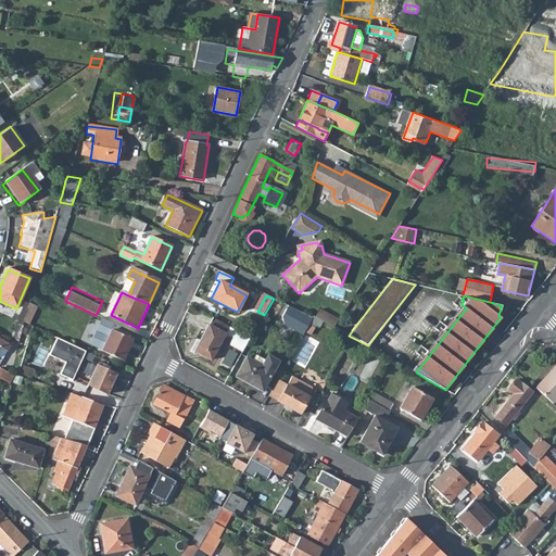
[(30,303),(23,321),(29,325),(37,306),(30,303)]
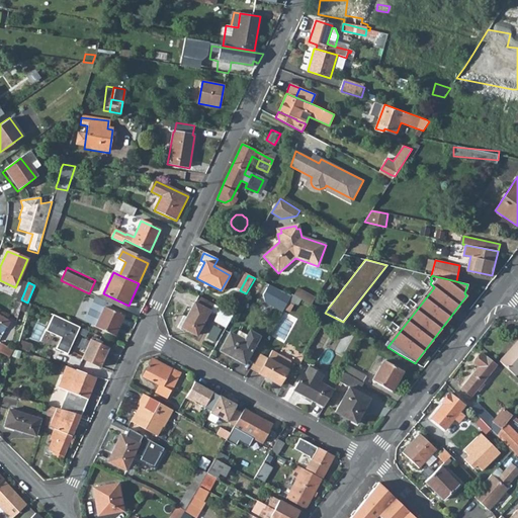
[(274,308),(283,313),(288,303),(291,297),(282,292),(274,308)]
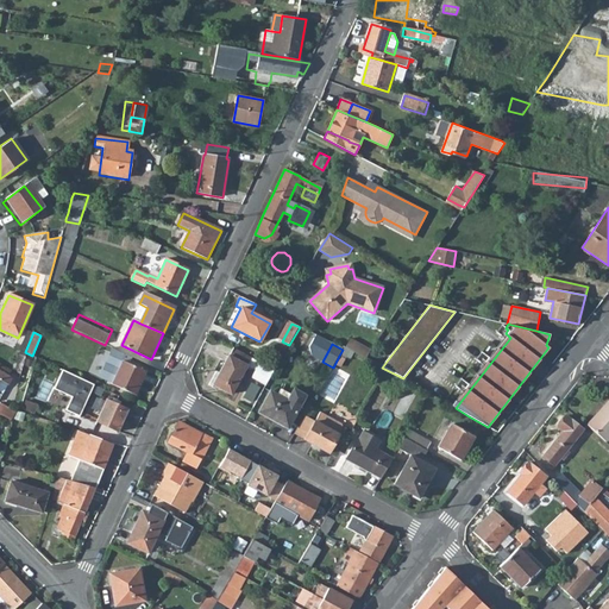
[(343,350),(339,356),(350,362),(355,353),(344,347),(343,350)]
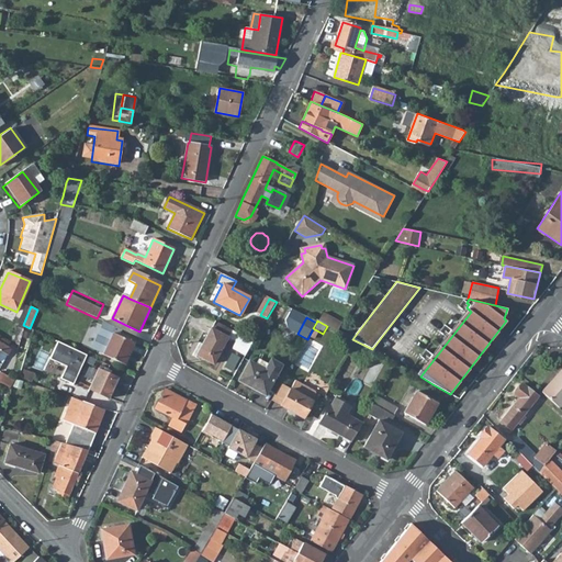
[(102,323),(91,348),(124,364),(134,344),(120,337),(122,330),(102,323)]
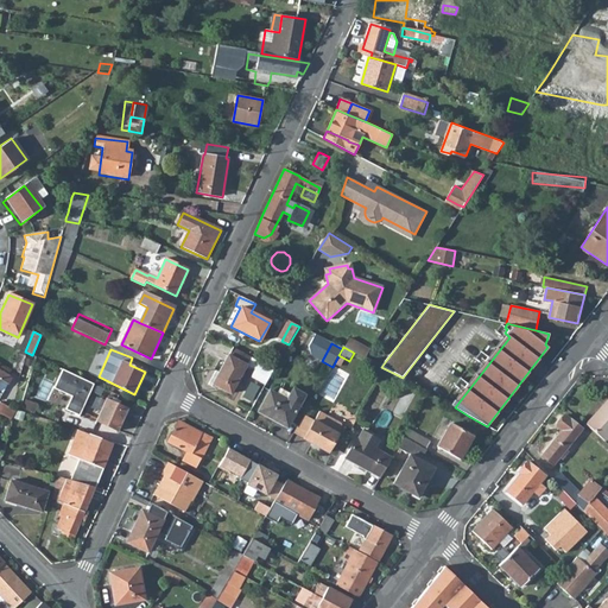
[(228,356),(213,384),(230,394),(246,366),(228,356)]
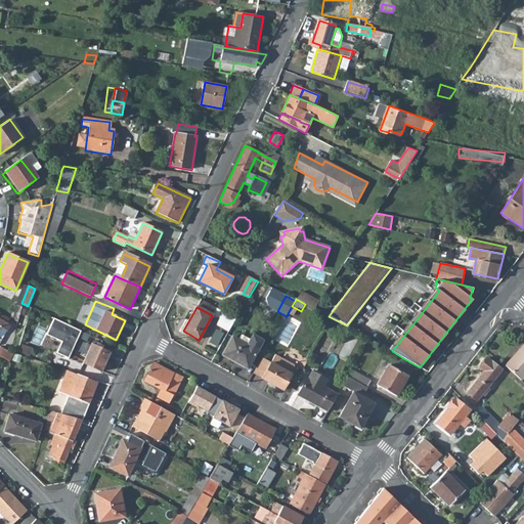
[(223,313),(220,318),(232,325),(235,320),(223,313)]
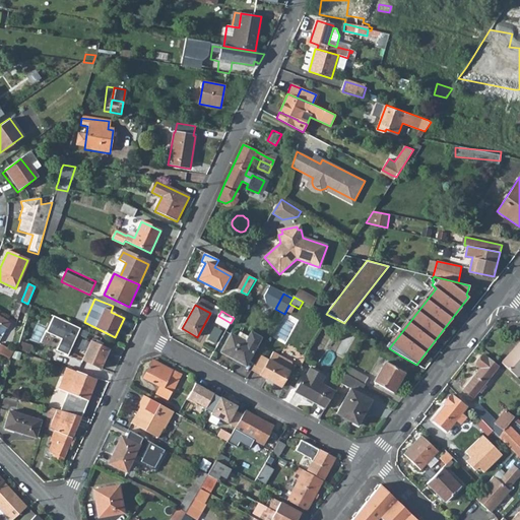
[(330,316),(322,330),(328,333),(336,319),(330,316)]
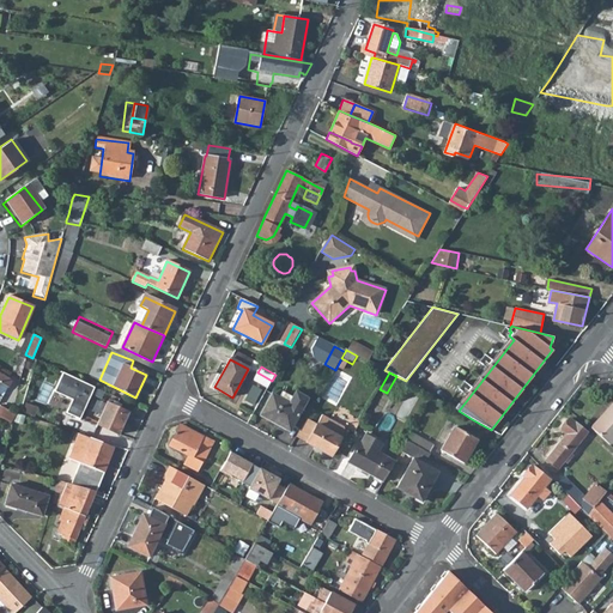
[(95,388),(64,374),(55,392),(73,400),(67,413),(80,419),(82,418),(95,388)]
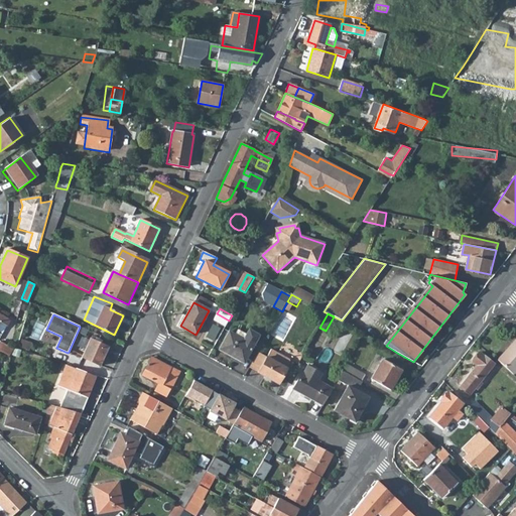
[(0,315),(0,331),(2,333),(9,320),(0,315)]
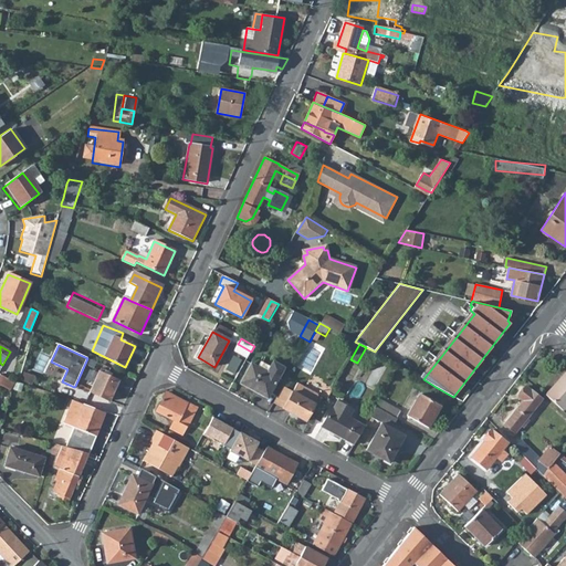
[(250,365),(239,384),(268,399),(285,367),(272,360),(266,373),(250,365)]
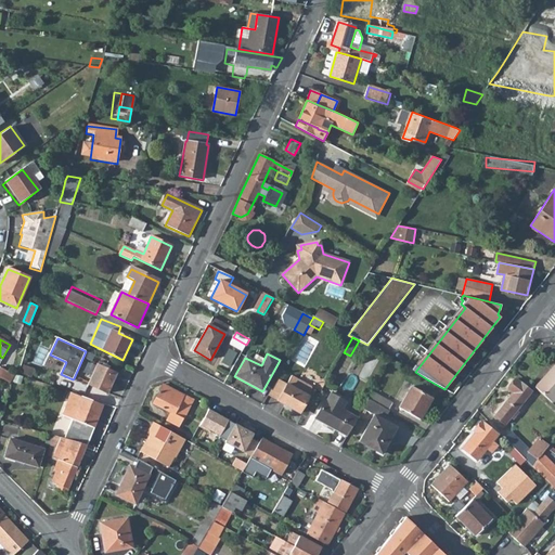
[(98,364),(88,385),(107,394),(116,373),(98,364)]
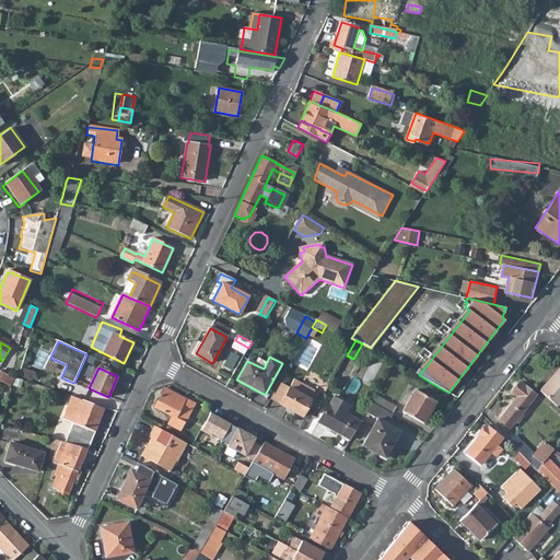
[(559,369),(540,391),(558,406),(559,404),(559,369)]
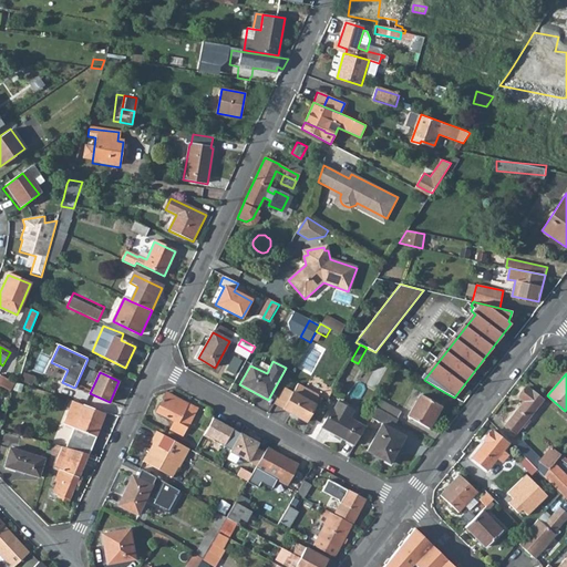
[(0,374),(0,375),(0,385),(10,391),(14,382),(0,374)]
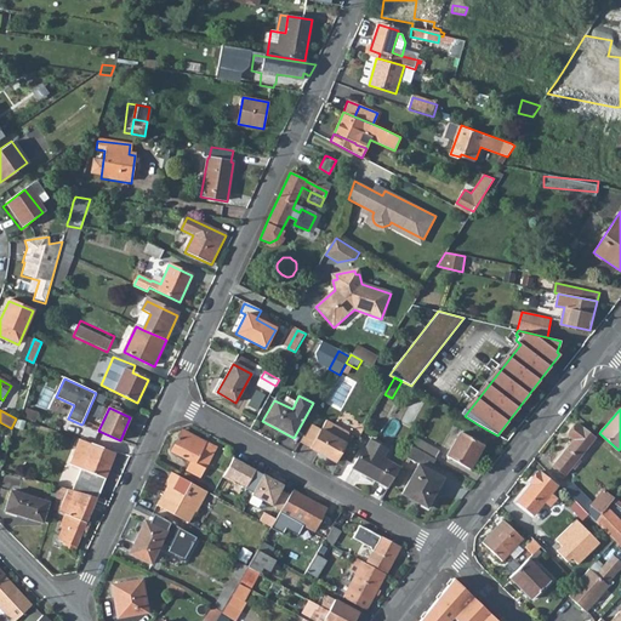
[(312,448),(312,449),(336,462),(351,437),(348,432),(339,426),(334,427),(335,425),(328,420),(322,429),(312,448)]
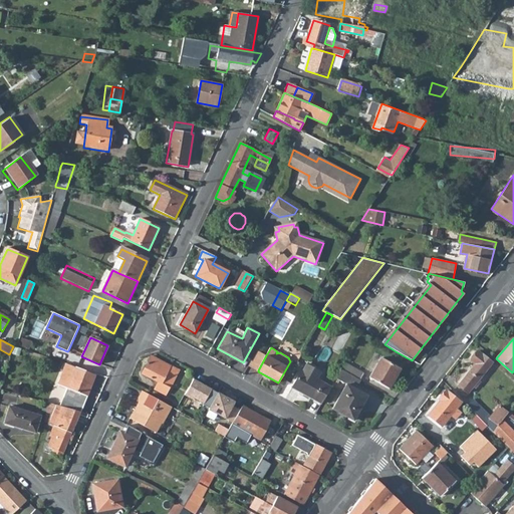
[(475,363),(458,386),(468,394),(492,362),(478,350),(470,360),(475,363)]
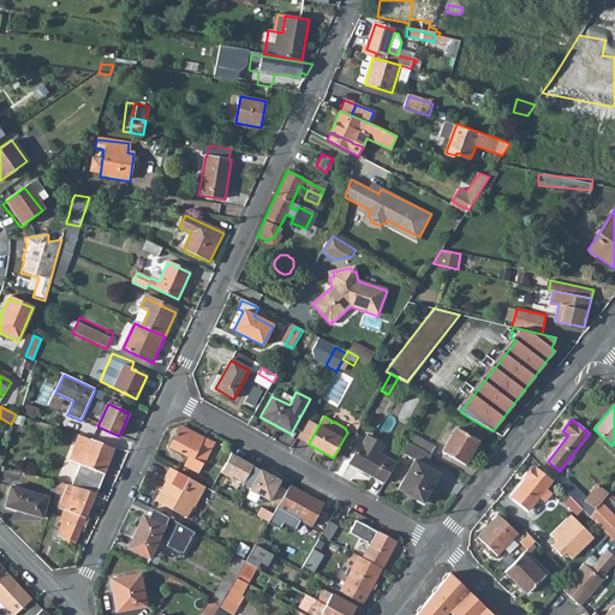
[(309,443),(318,425),(309,421),(299,437),(309,443)]
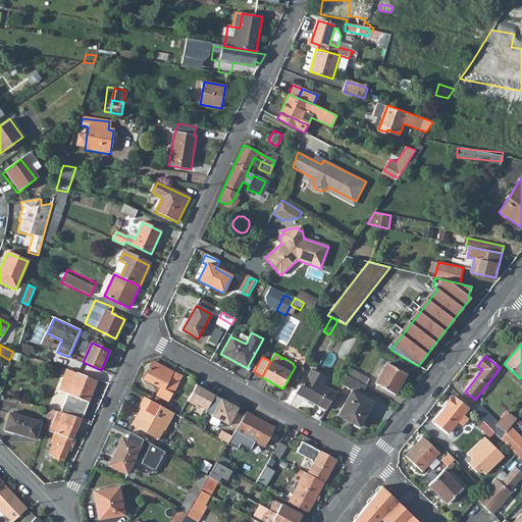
[(153,362),(144,378),(161,388),(158,396),(169,401),(181,377),(153,362)]
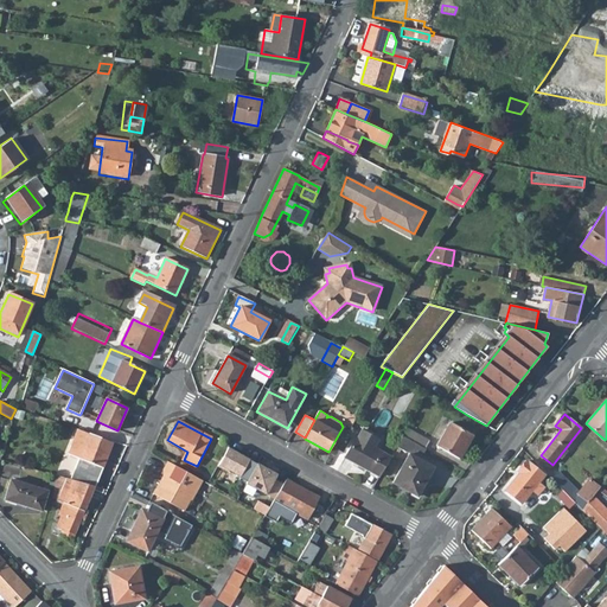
[(452,423),(439,446),(460,458),(473,435),(452,423)]
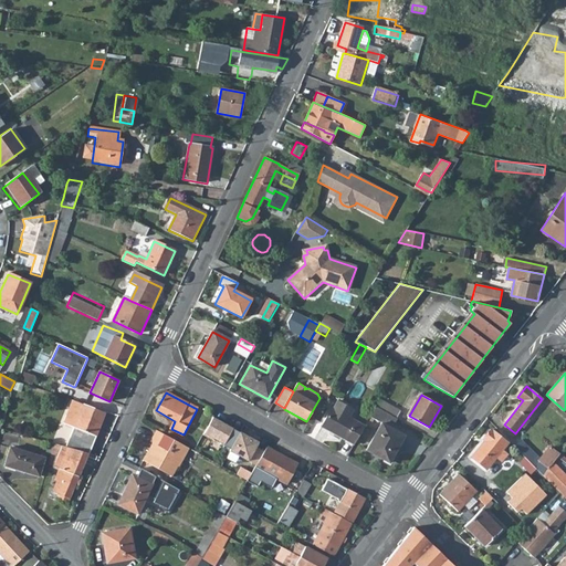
[(380,399),(377,407),(397,418),(401,411),(380,399)]
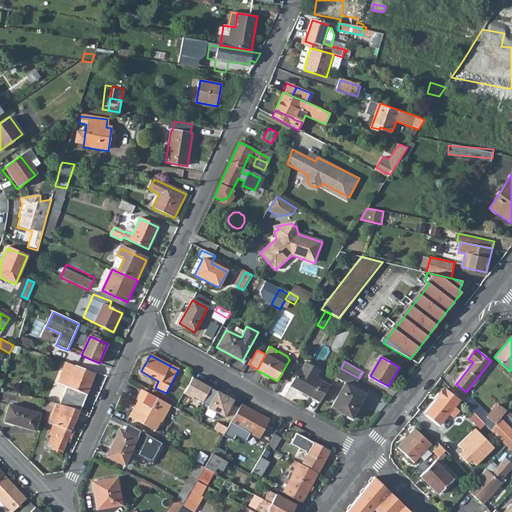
[(66,362),(58,382),(67,386),(64,394),(60,404),(63,405),(77,409),(80,410),(82,405),(84,402),(95,374),(66,362)]
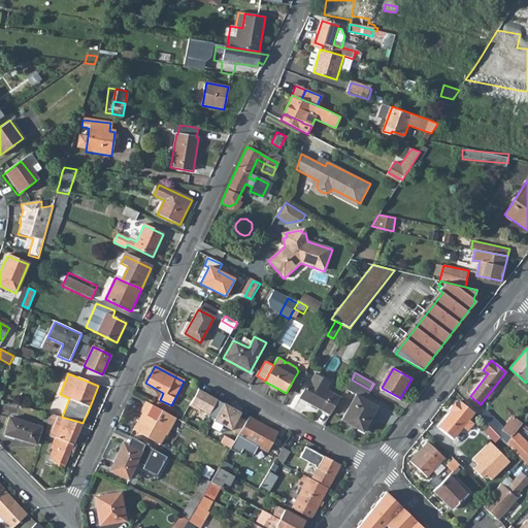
[(300,398),(332,416),(336,407),(341,398),(326,390),(330,383),(316,374),(311,382),(310,381),(300,398)]
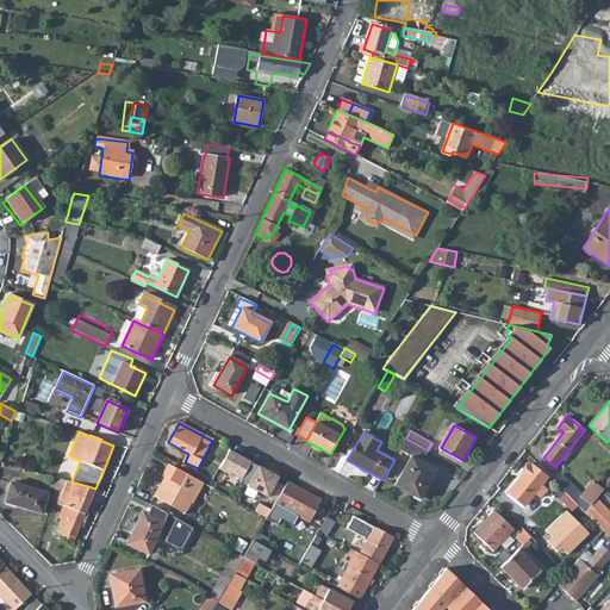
[(406,439),(400,448),(414,455),(396,485),(419,498),(436,470),(423,461),(428,450),(406,439)]
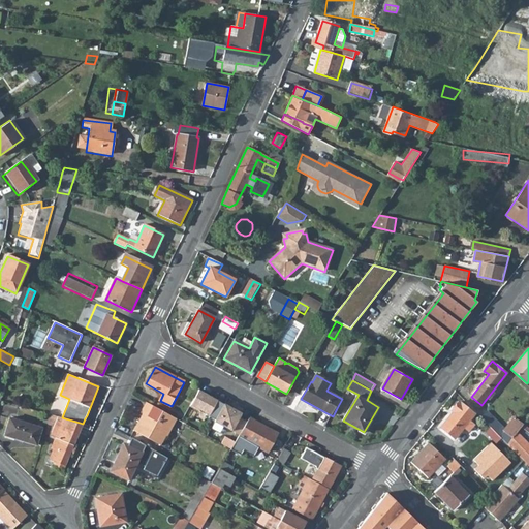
[(198,390),(189,406),(208,416),(216,401),(198,390)]
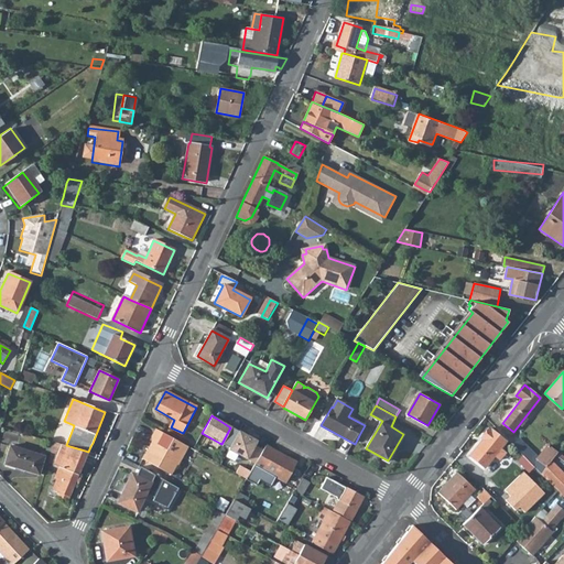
[(483,438),(470,455),(480,464),(485,467),(494,456),(499,461),(505,453),(500,448),(507,441),(489,429),(481,438),(483,438)]
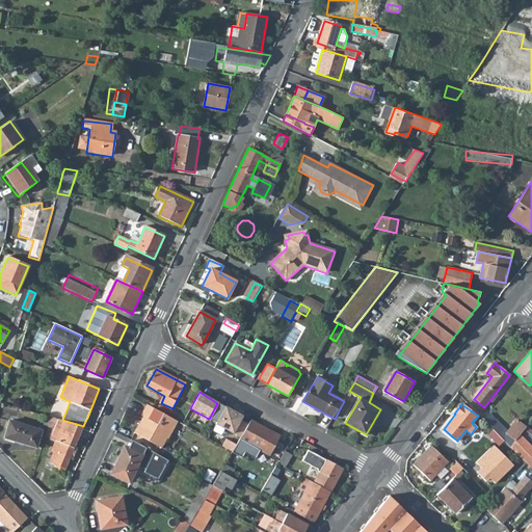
[(177,422),(148,405),(133,434),(161,449),(177,422)]
